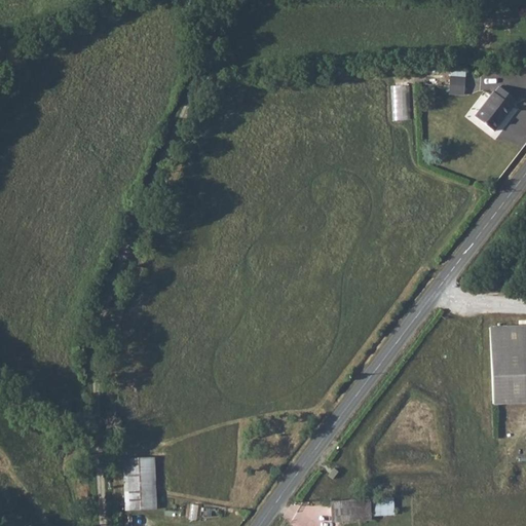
[(450,92),(464,95),(467,69),(452,68),(450,92)]
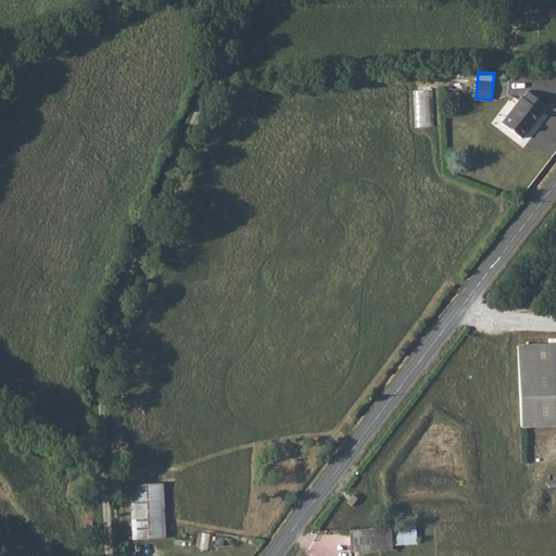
[(520,98),(501,123),(522,138),(542,112),(533,108),(538,101),(527,91),(522,97),(520,98)]
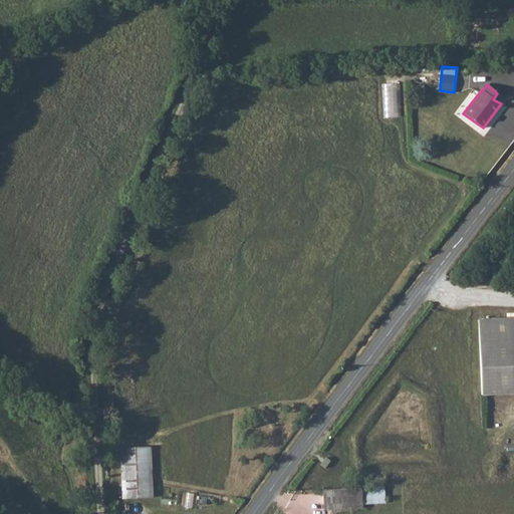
[(513,318),(479,320),(483,397),(513,395),(513,318)]
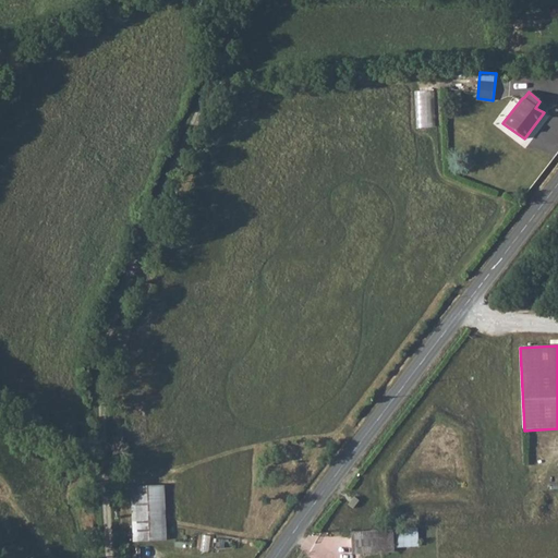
[(165,485),(132,485),(133,541),(167,540),(165,485)]
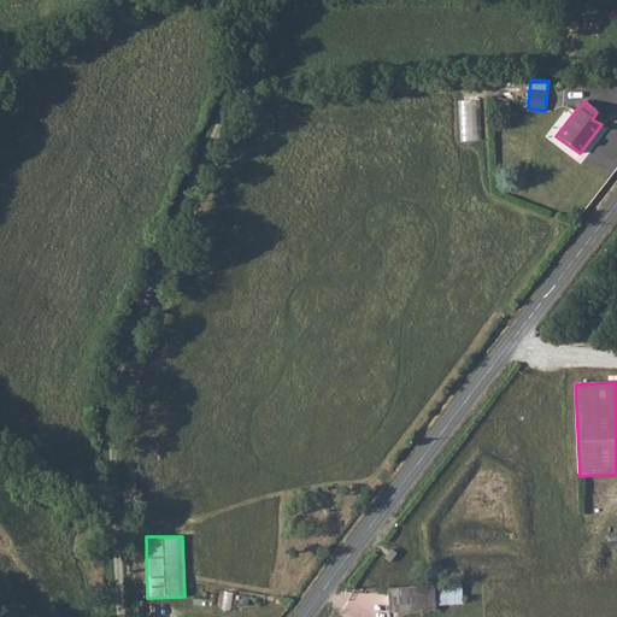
[(463,583),(435,585),(435,604),(463,603),(463,583)]
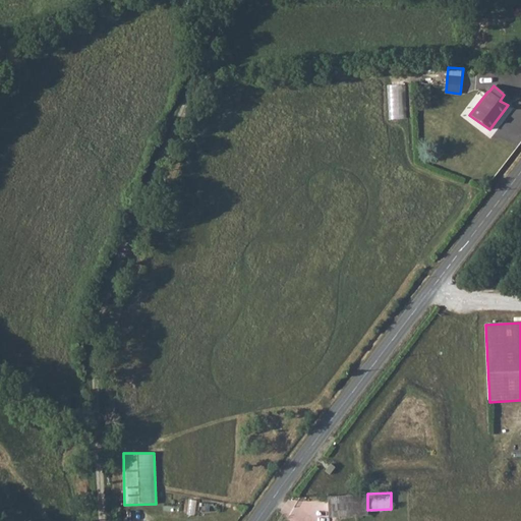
[(367,494),(328,496),(329,516),(367,515),(367,510),(367,494)]
